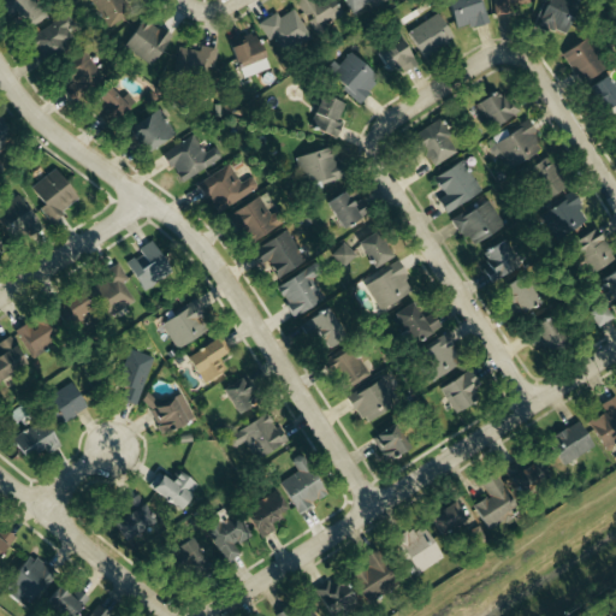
[(5,0),(1,3),(21,34),(48,16),(39,0),(5,0)]
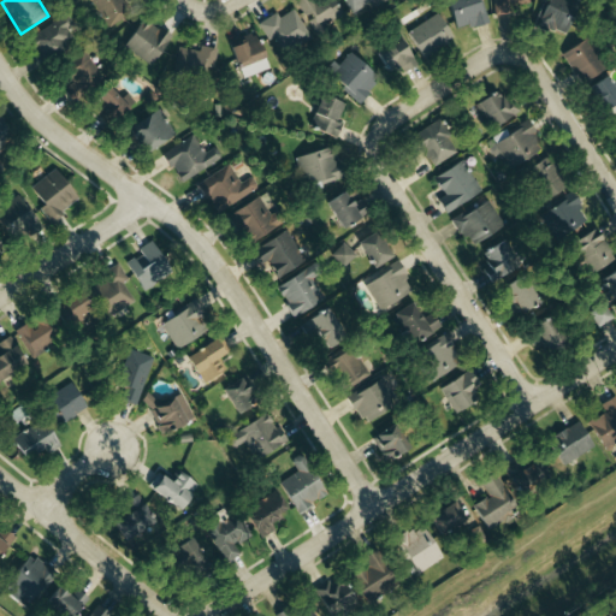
[(136,0),(94,0),(108,25),(141,9),(136,0)]
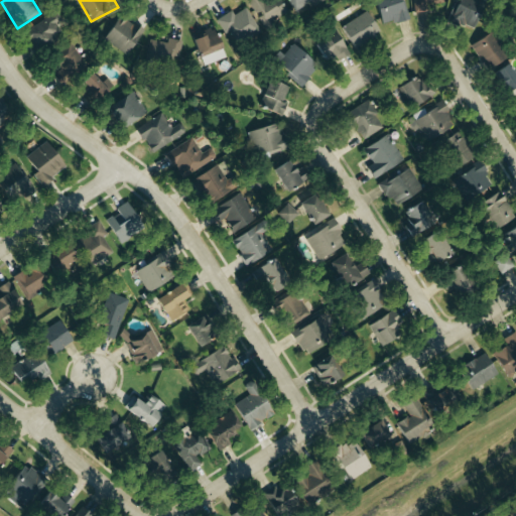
[(249,0),(262,26),(287,14),(280,0),(265,0),(263,1),(262,0),(249,0)]
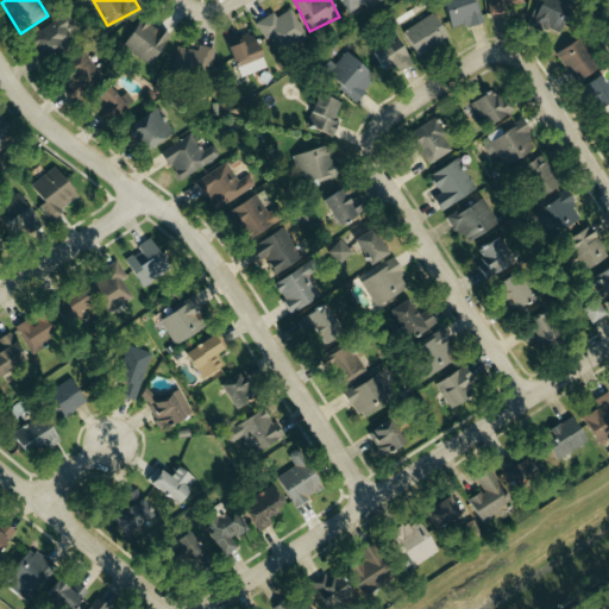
[(339,0),(349,13),(362,5),(366,11),(382,0),(339,0)]
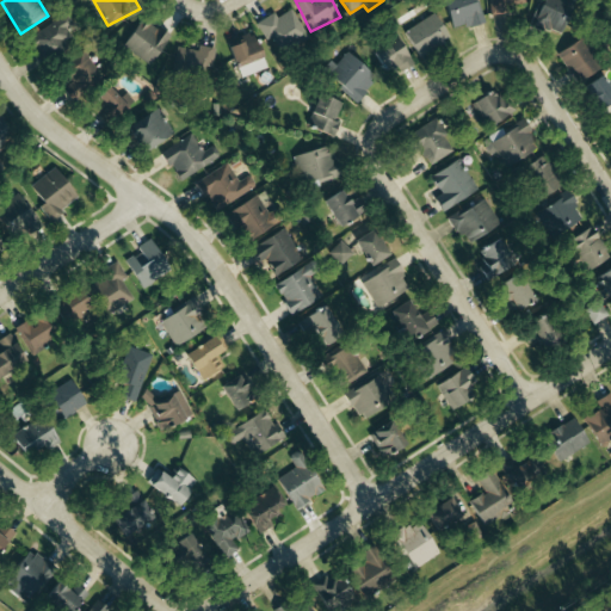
[(482,23),(476,0),(444,0),(451,30),(482,23)]
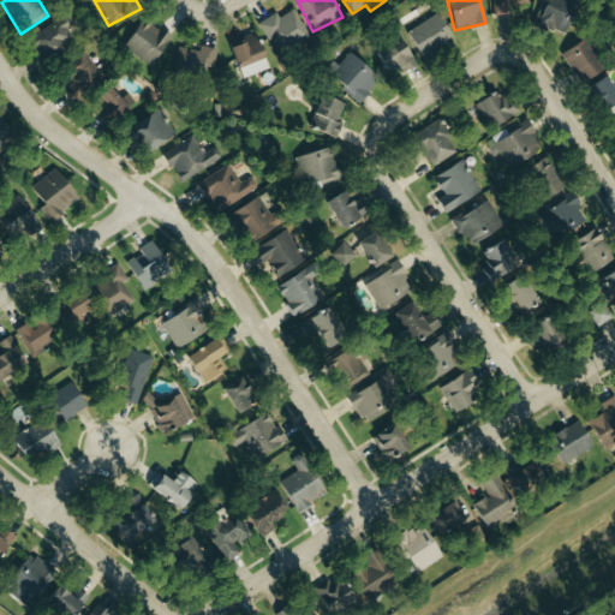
[(511,15),(509,4),(529,3),(527,0),(491,0),(493,16),(511,15)]
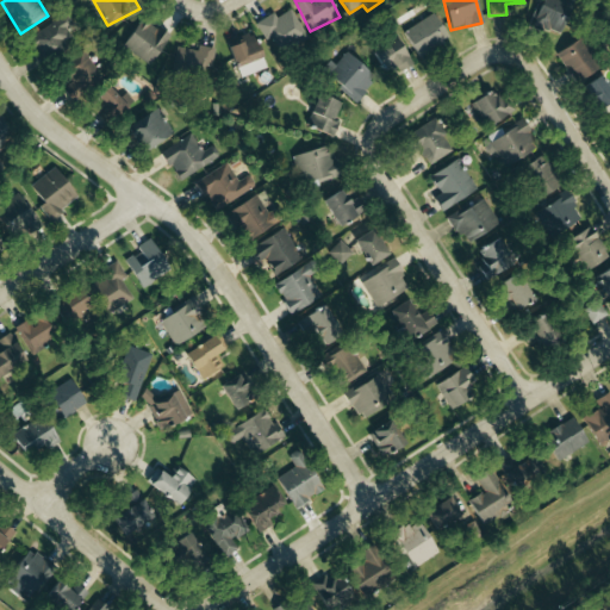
[(562,32),(574,0),(541,0),(534,22),(562,32)]
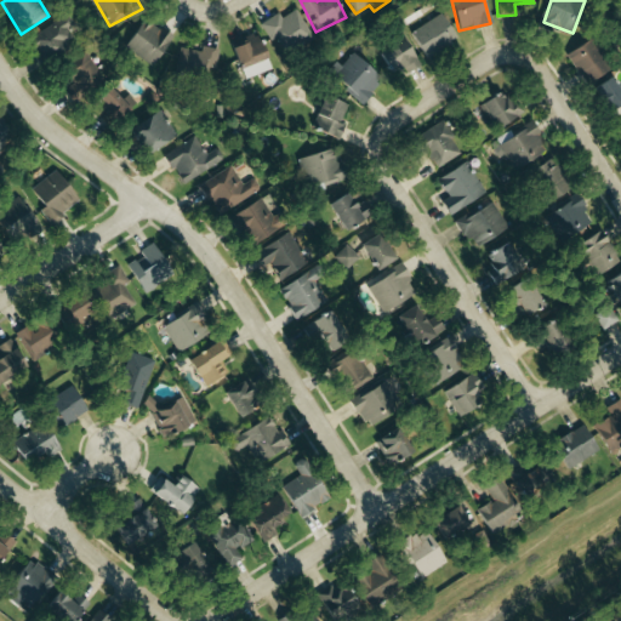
[(272,40),(277,36),(286,51),(312,34),(294,5),(262,27),(272,40)]
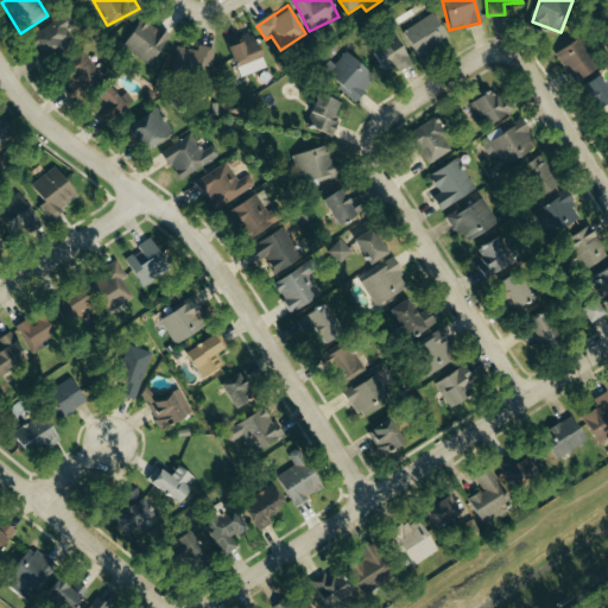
[(74,38),(67,27),(73,24),(67,14),(31,37),(43,57),(74,38)]
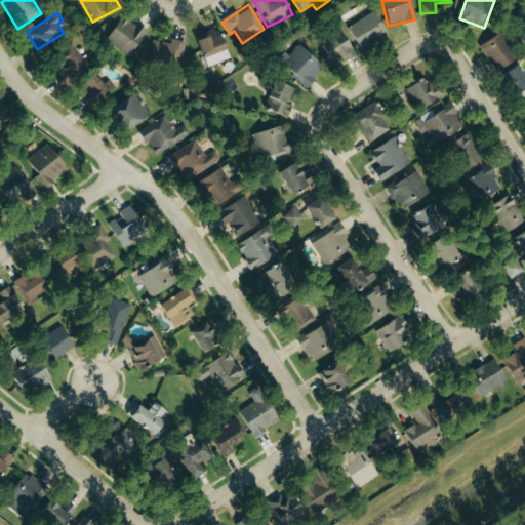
[(359,48),(387,35),(375,12),(348,26),(359,48)]
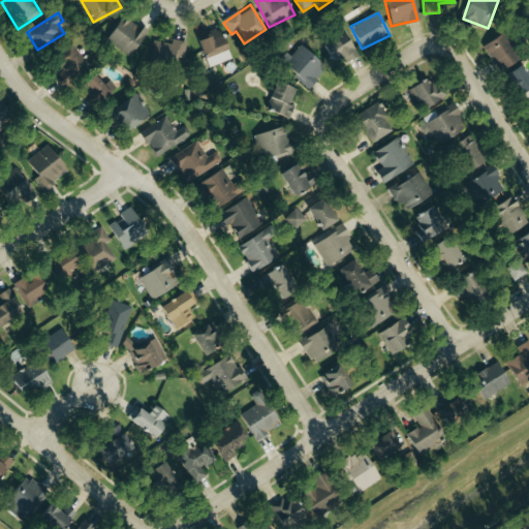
[(147,31),(123,16),(107,38),(131,55),(147,31)]
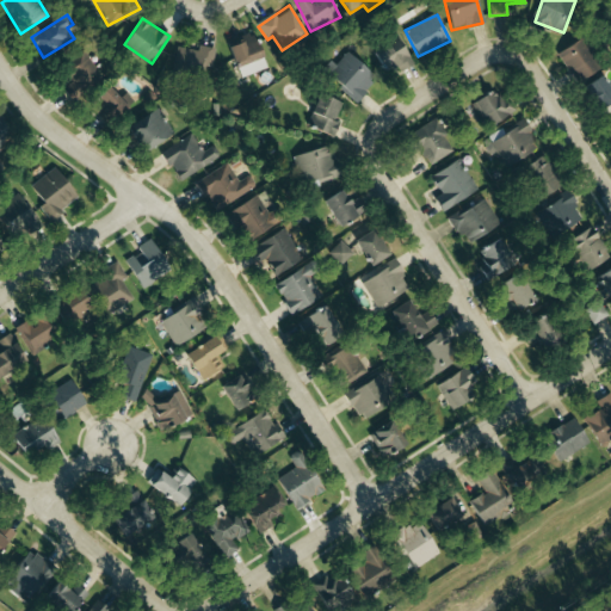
[(255,36),(229,43),(239,78),(266,69),(255,36)]
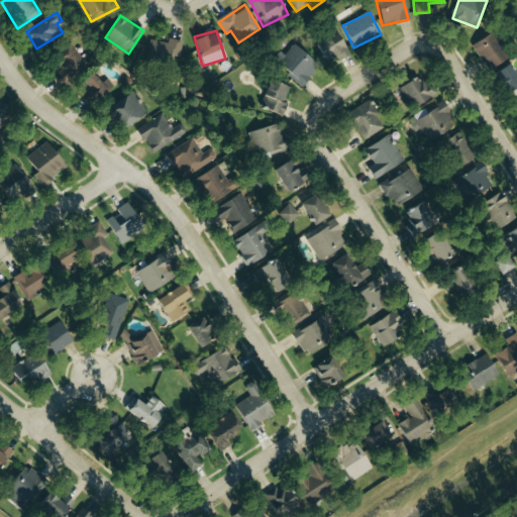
[(348,53),(337,30),(315,42),(326,65),(348,53)]
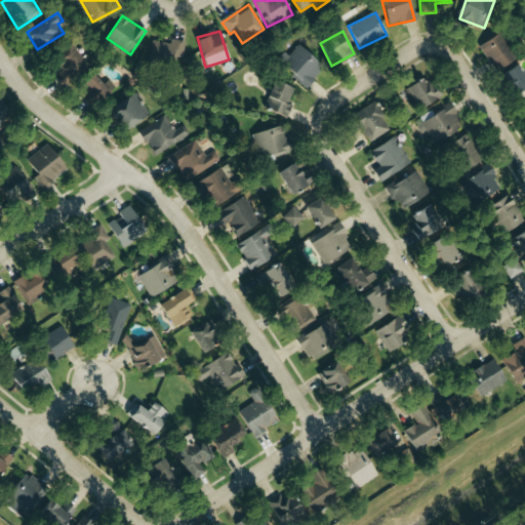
[(516,58),(500,33),(480,45),(496,71),(516,58)]
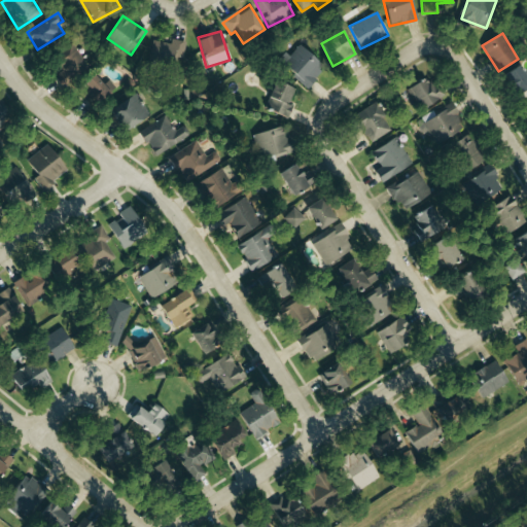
[(154,40),(149,59),(180,67),(186,42),(172,39),(170,44),(154,40)]
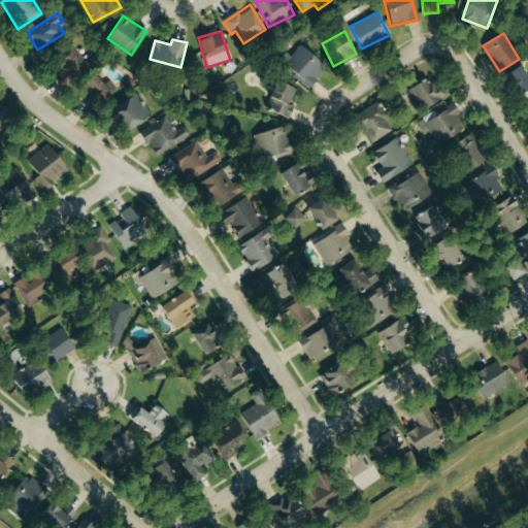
[(56,57),(62,67),(56,71),(62,80),(87,65),(74,44),(56,57)]
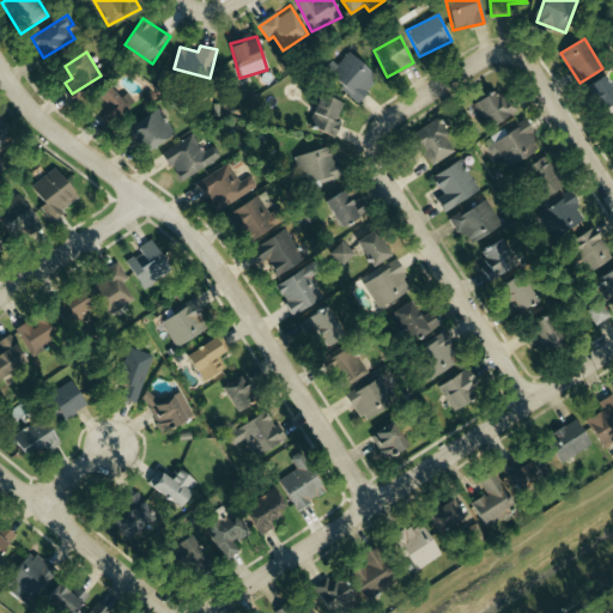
[(378,77),(349,53),(328,77),(358,102),(378,77)]
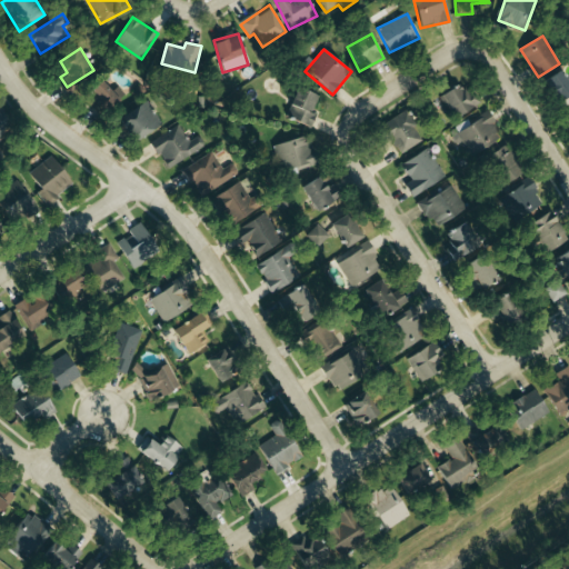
[(568,95),(568,82),(562,70),(545,78),(557,101),(568,95)]
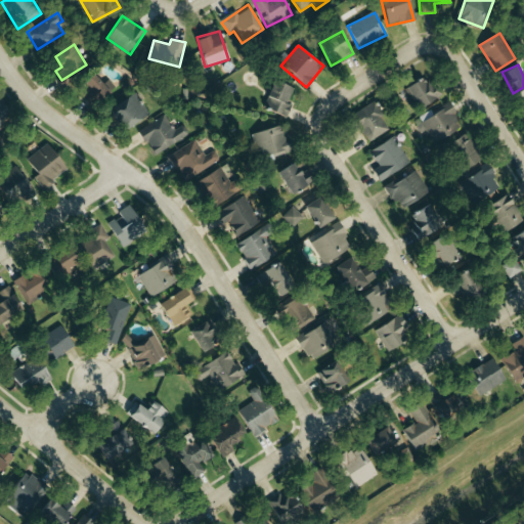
[(94,105),(115,89),(108,80),(102,85),(93,75),(78,86),(94,105)]
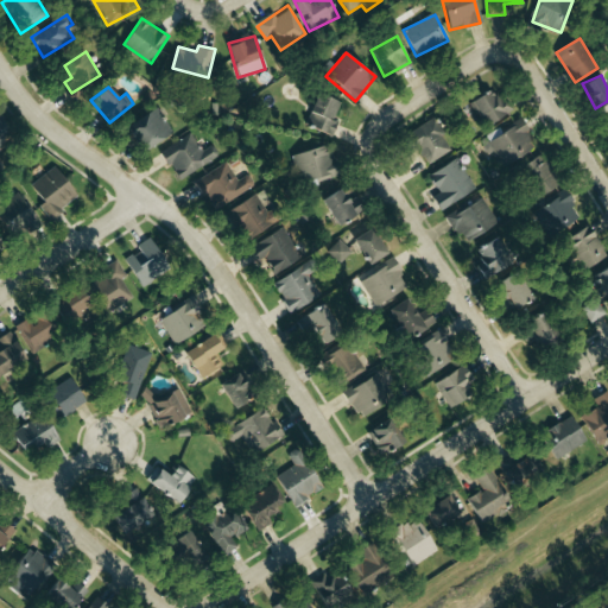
[(508,113),(495,88),(469,101),(482,126),(508,113)]
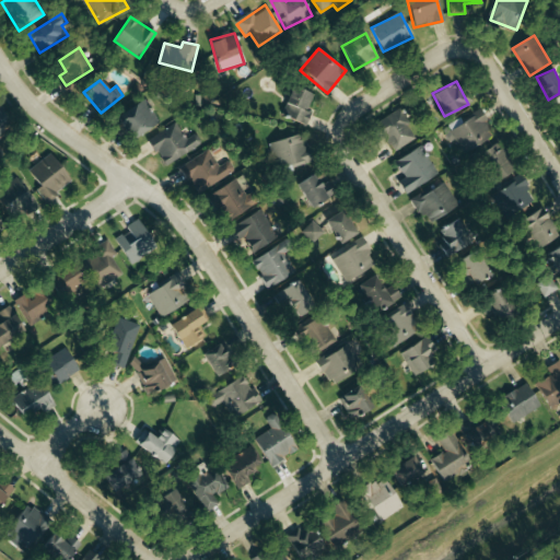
[(305,124),(315,94),(291,86),(281,116),(305,124)]
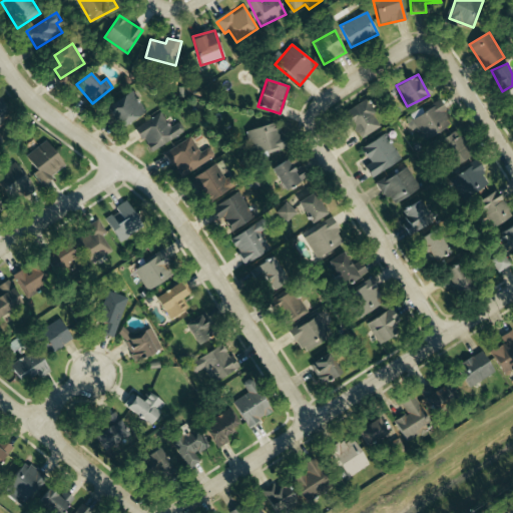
[(146,112),(133,90),(106,106),(119,128),(146,112)]
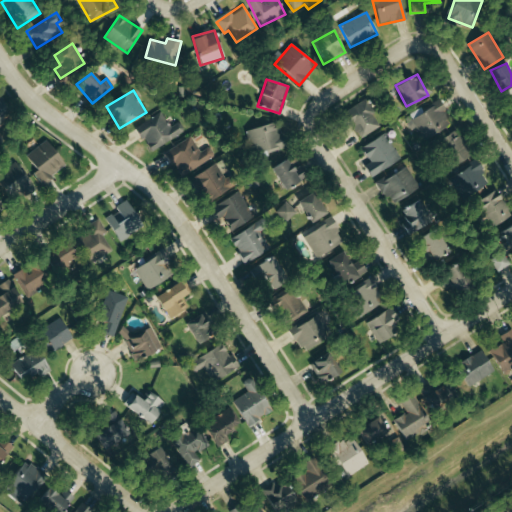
[(359,139),(381,126),(365,99),(344,112),(359,139)]
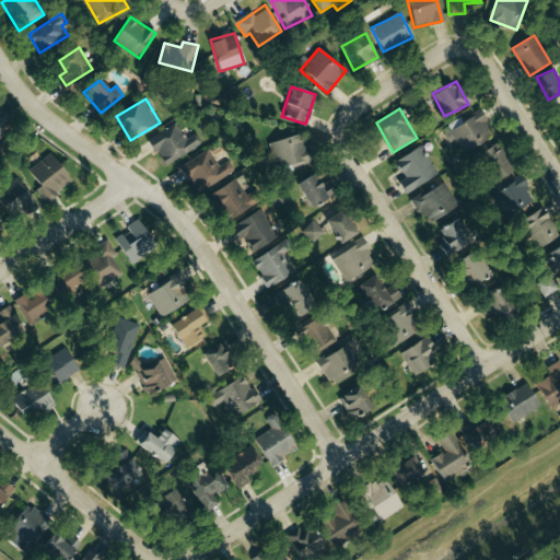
[(479,112),(462,119),(461,118),(450,124),(466,158),(496,144),(479,112)]
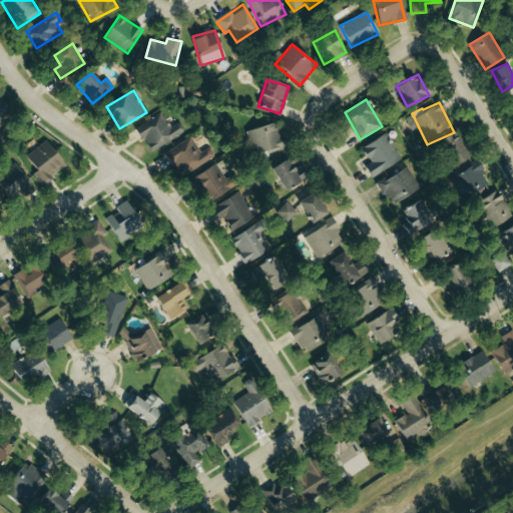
[(0,123),(10,114),(0,104),(0,123)]
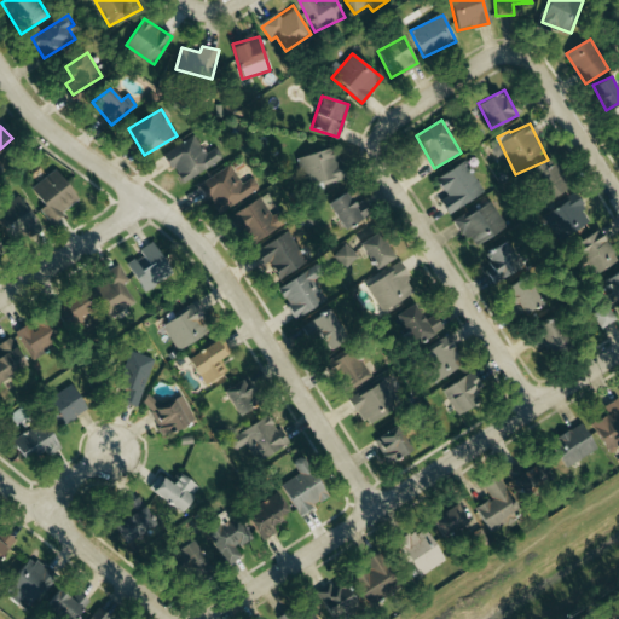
[(163,156),(184,185),(223,157),(215,148),(207,154),(194,134),(163,156)]
